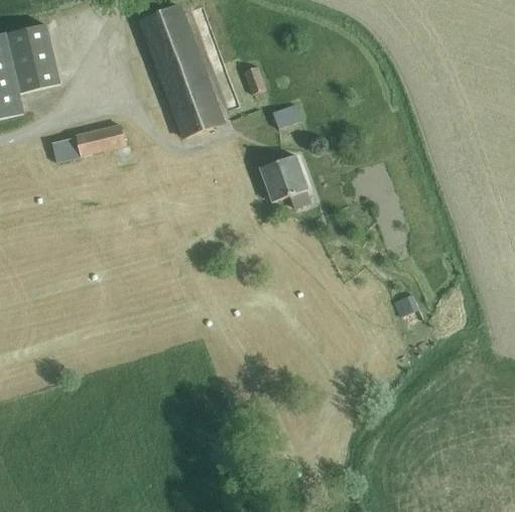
[(139,19),(183,137),(224,121),(180,5),(139,19)]
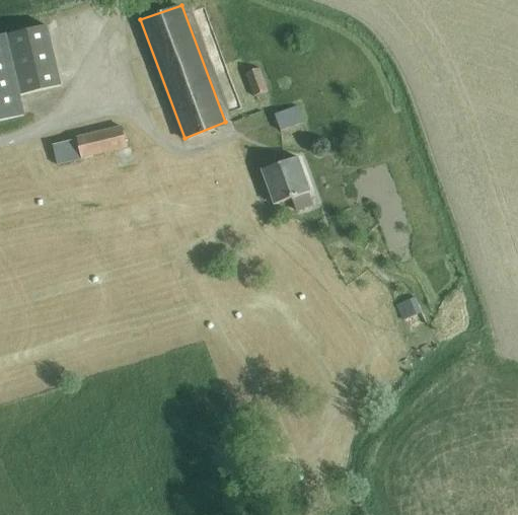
[(18,93),(61,83),(47,23),(0,33),(0,118),(23,113),(18,93)]
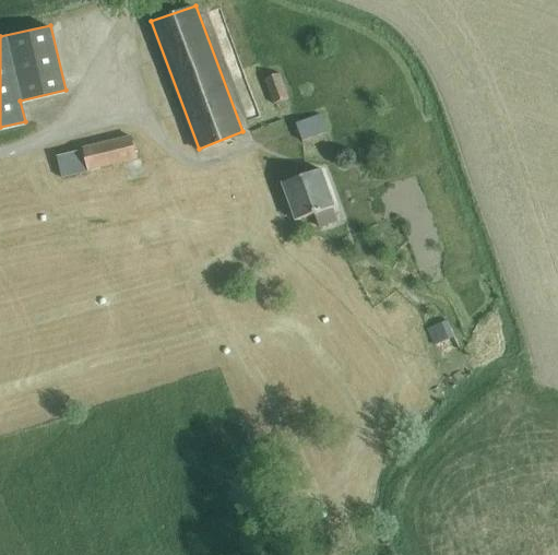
[(271,57),(257,62),(270,98),(284,93),(271,57)]
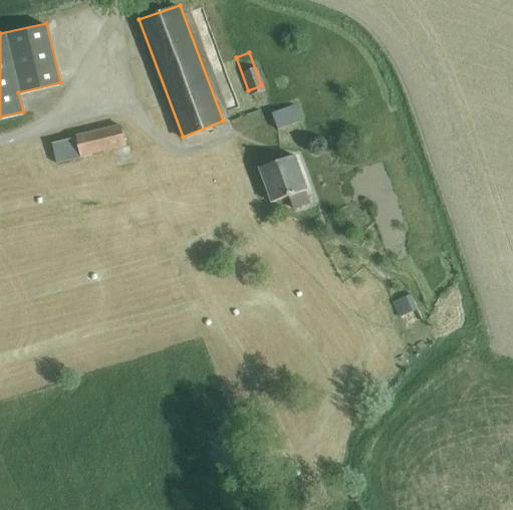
[(271,110),(277,128),(300,118),(294,102),(271,110)]
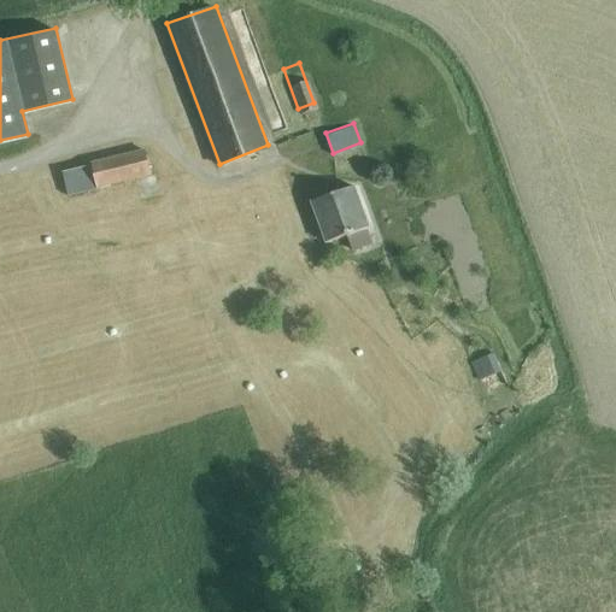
[(62,170),(68,193),(150,174),(142,147),(91,160),(92,163),(62,170)]
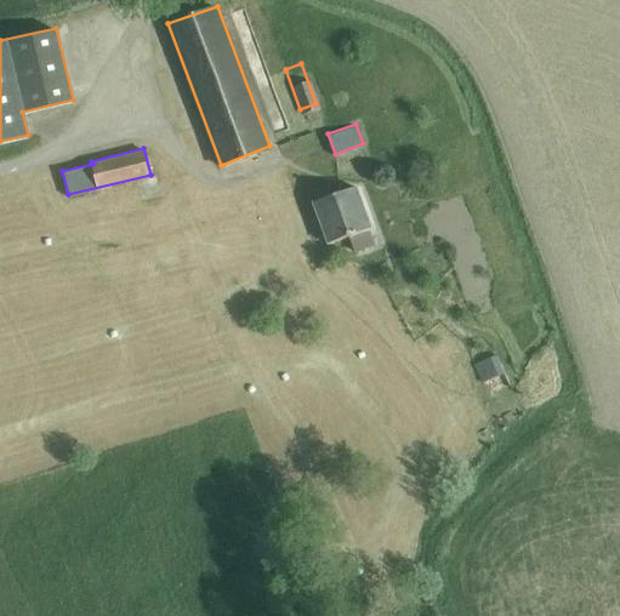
[(316,209),(323,229),(331,250),(353,241),(358,255),(375,249),(370,235),(374,234),(358,193),(316,209)]
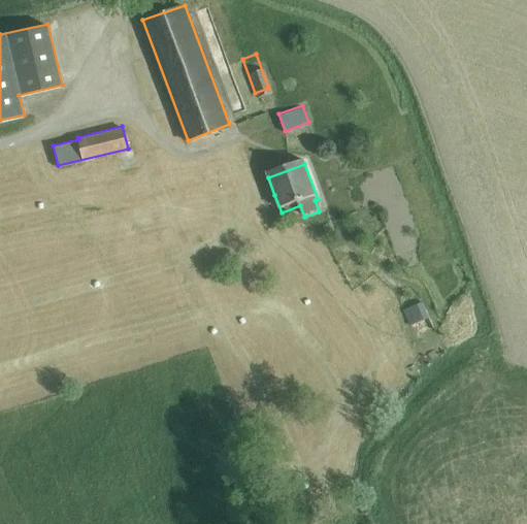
[(429,325),(432,324),(421,297),(401,306),(413,333),(416,332),(421,344),(435,337),(429,325)]
